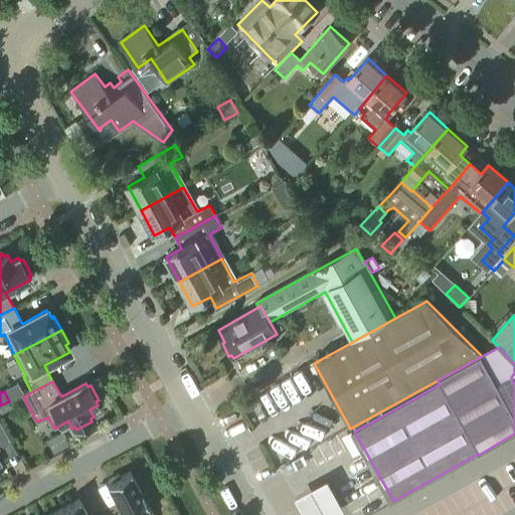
[(8,403),(0,407),(0,414),(11,408),(8,403)]
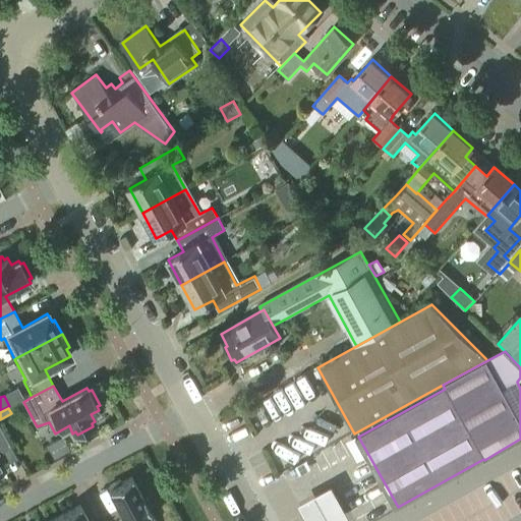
[(0,476),(2,475),(1,471),(4,470),(0,462),(0,452),(11,447),(0,426),(0,476)]
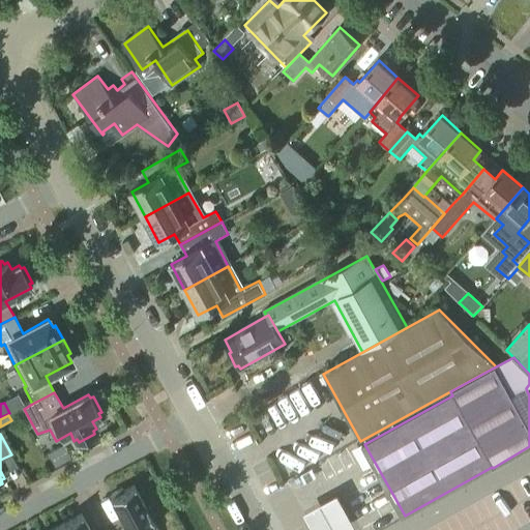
[(112,497),(110,498),(126,527),(120,529),(157,529),(152,520),(155,519),(149,507),(146,508),(134,486),(123,491),(122,488),(110,494),(112,497)]
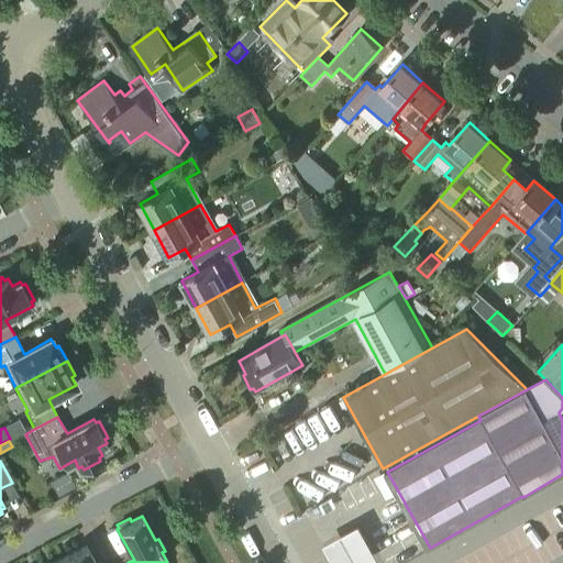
[(95,562),(86,545),(64,558),(66,562),(95,562)]
